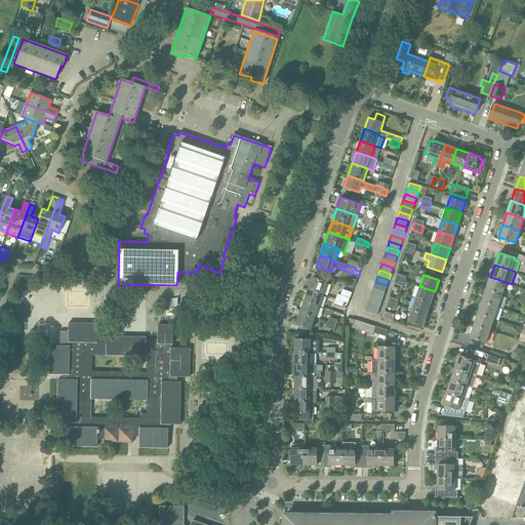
[(327,282),(313,277),(309,289),(323,294),(327,282)]
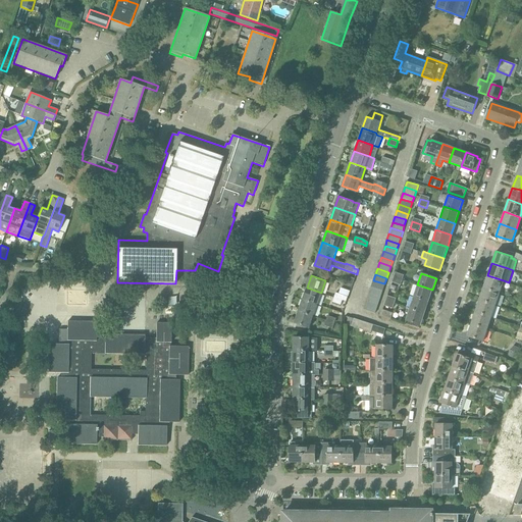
[(483,288),(500,293),(504,280),(487,275),(483,288)]
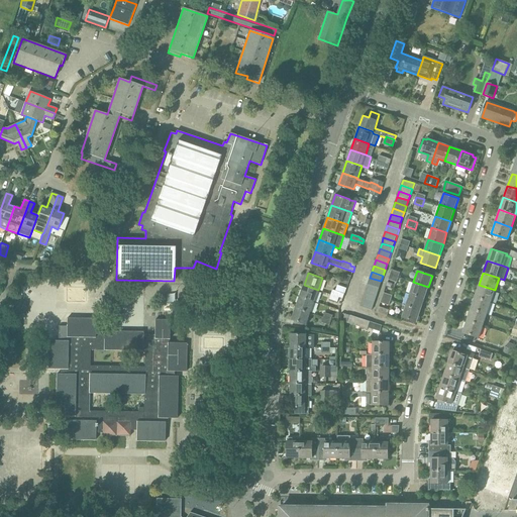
[(399,278),(390,275),(389,280),(397,283),(399,278)]
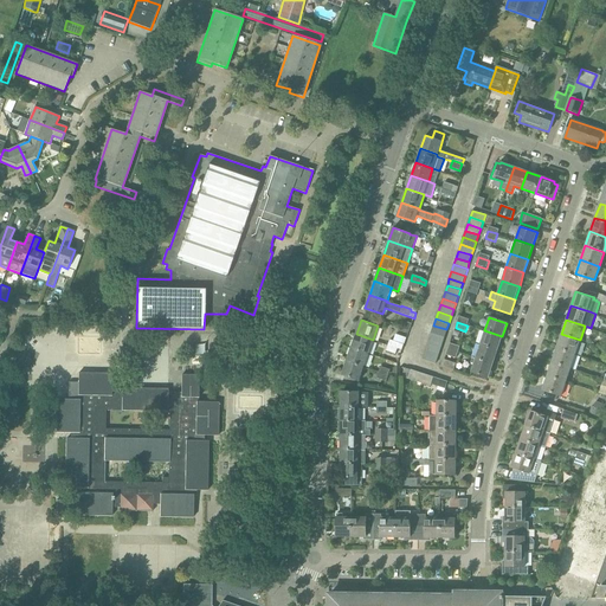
[(446,329),(433,326),(431,333),(444,336),(446,329)]
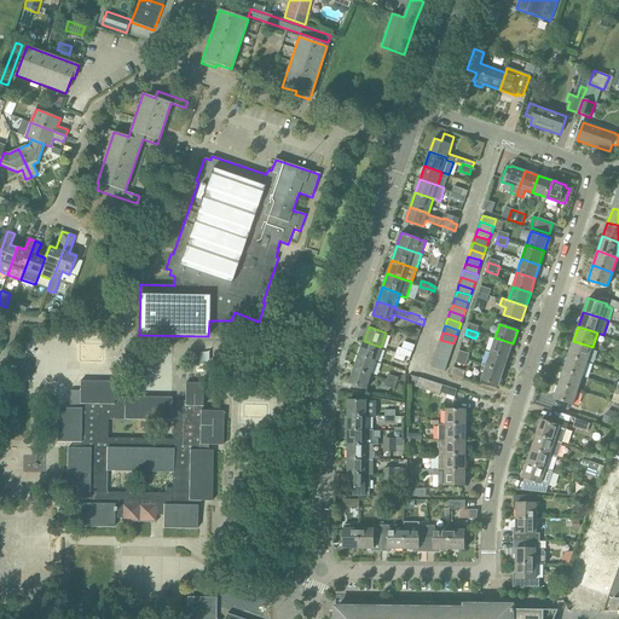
[(490,352),(509,358),(513,343),(495,337),(490,352)]
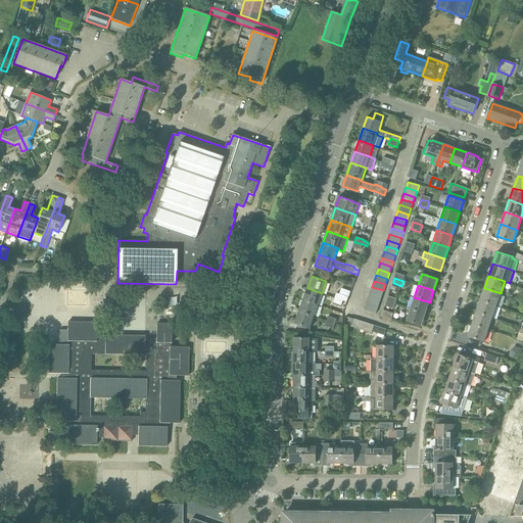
[(383,290),(372,287),(370,292),(381,296),(383,290)]
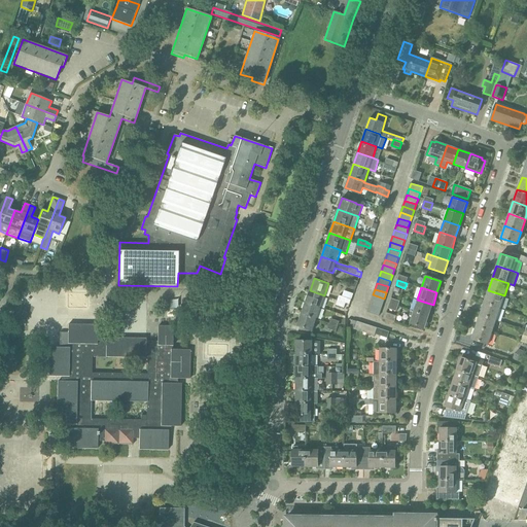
[(306,302),(320,307),(324,295),(310,290),(306,302)]
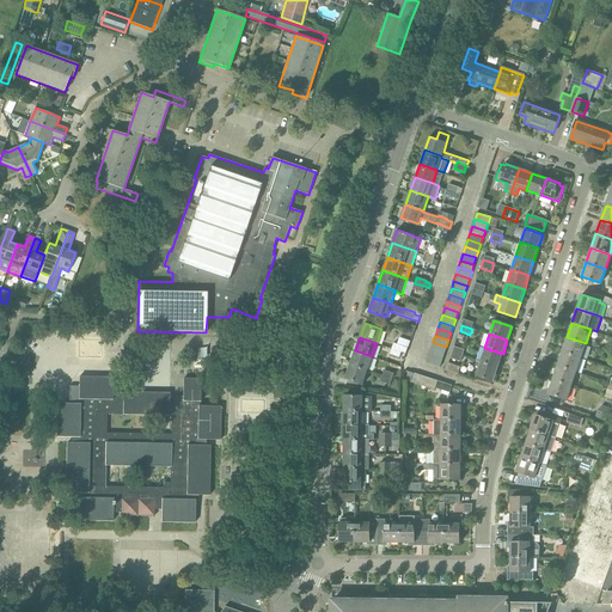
[(562,350),(581,357),(586,343),(567,337),(562,350)]
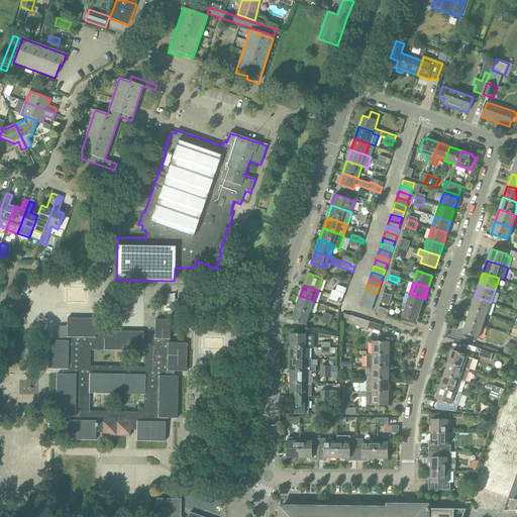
[(331,294),(339,297),(338,298),(343,299),(345,294),(340,293),(340,292),(332,289),(331,294)]
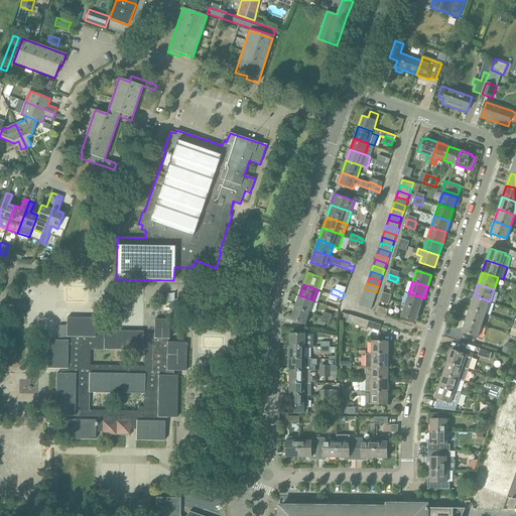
[(376,292),(365,288),(363,294),(375,297),(376,292)]
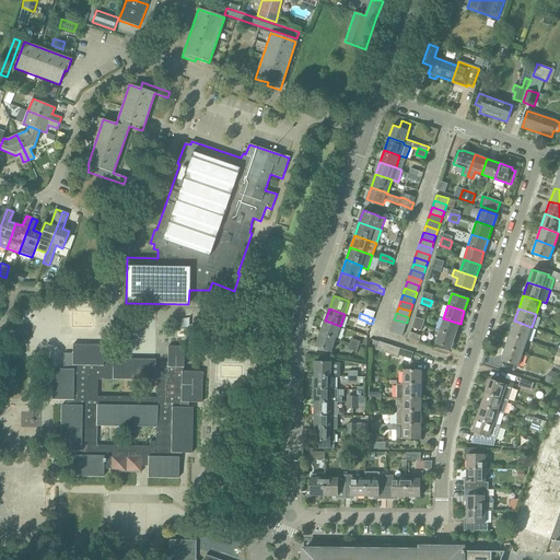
[(461,324),(443,318),(440,330),(456,336),(461,324)]
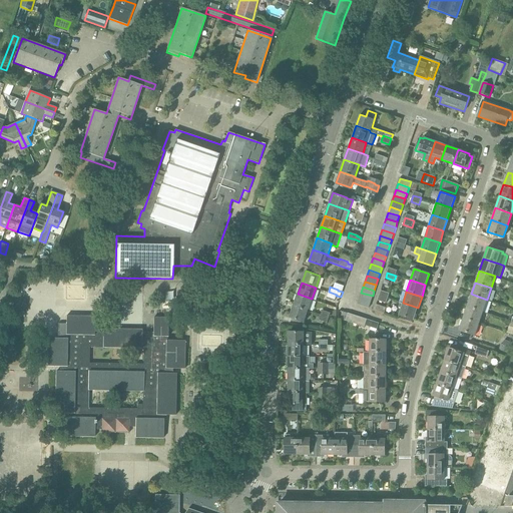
[(373,296),(361,293),(360,298),(371,302),(373,296)]
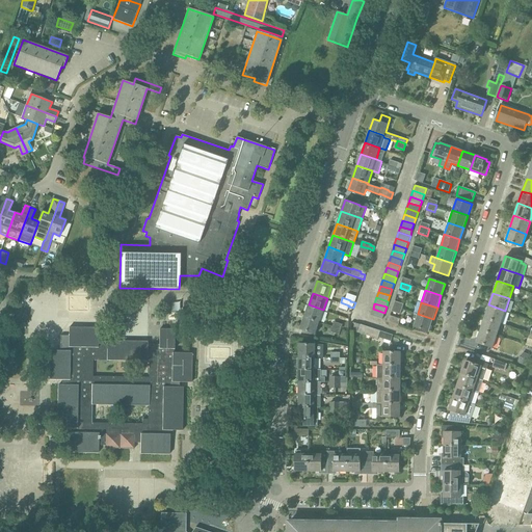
[(304,316),(319,321),(323,310),(309,304),(304,316)]
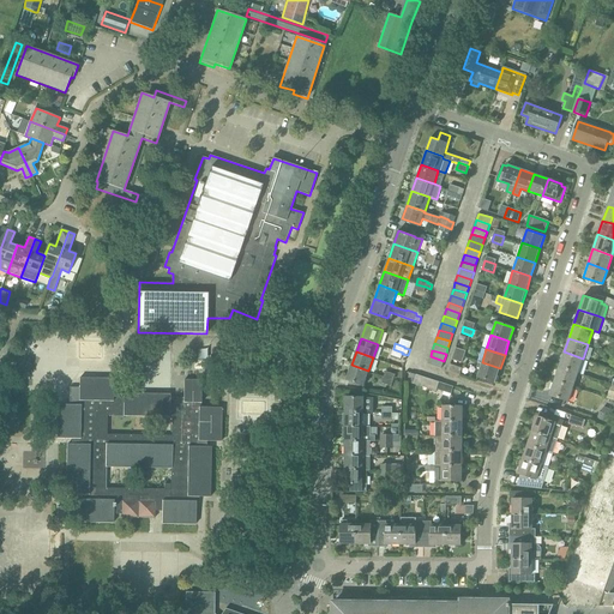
[(583,359),(564,351),(559,366),(578,373),(583,359)]
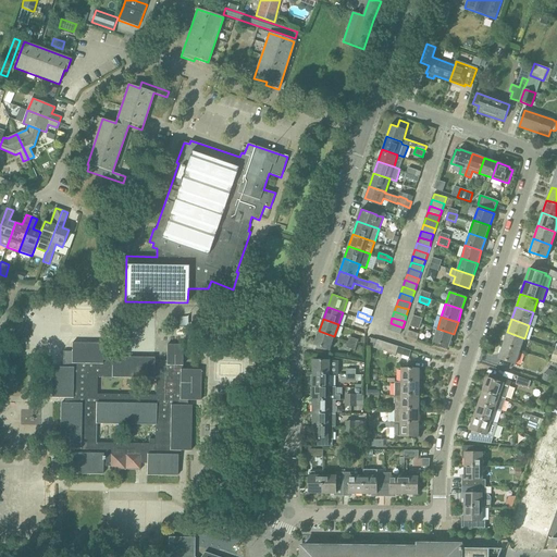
[(388,330),(400,334),(403,327),(391,323),(388,330)]
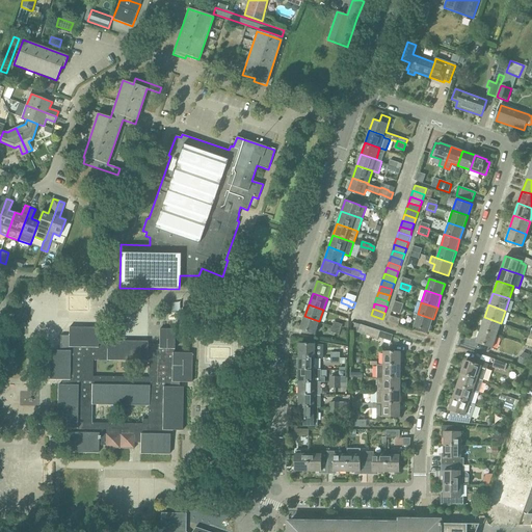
[(416,319),(414,326),(429,331),(433,319),(418,314),(416,314),(414,318),(416,319)]
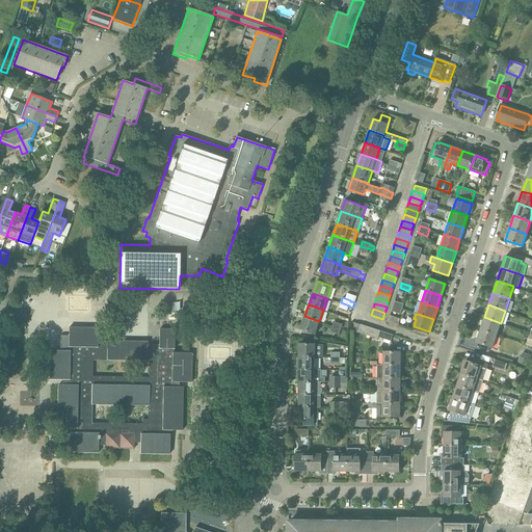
[(400,319),(390,315),(388,321),(398,324),(400,319)]
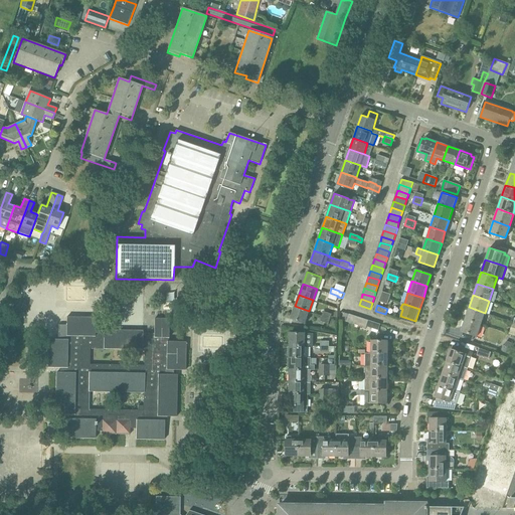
[(291,318),(305,323),(309,311),(295,306),(291,318)]
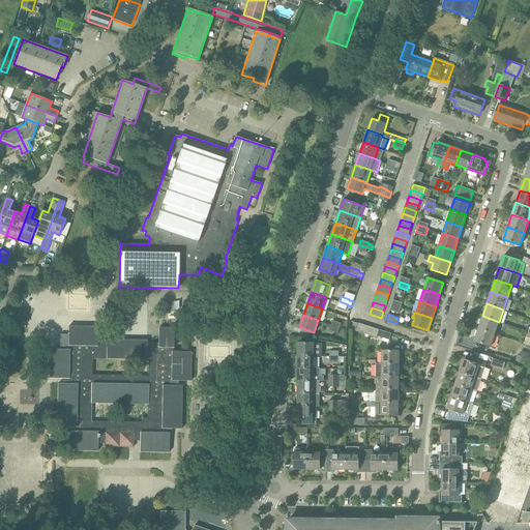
[(478,328),(495,334),(499,322),(482,316),(478,328)]
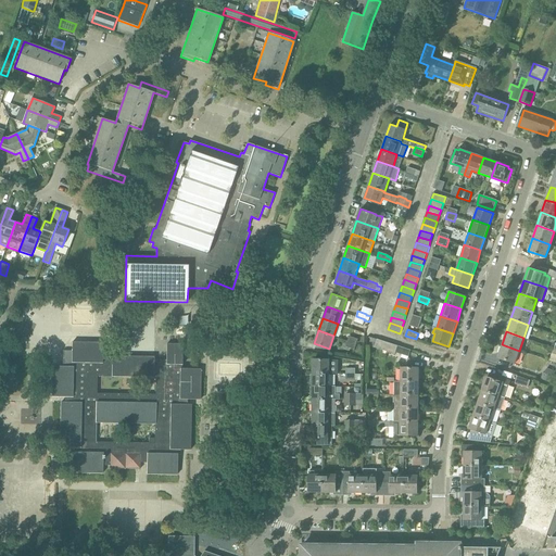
[(375,348),(395,355),(395,353),(408,357),(411,351),(377,340),(375,348)]
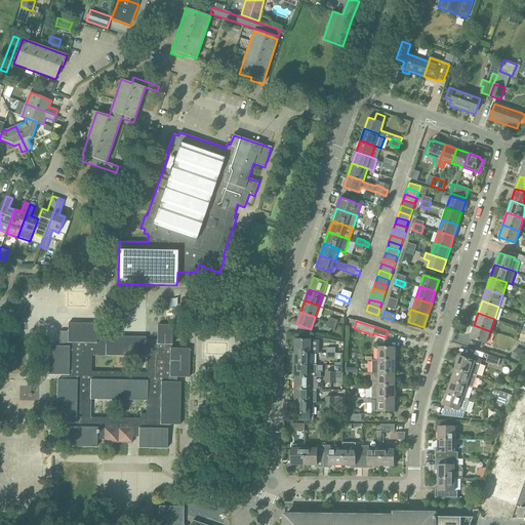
[(69,446),(97,447),(97,439),(104,439),(104,442),(132,443),(133,434),(139,434),(138,448),(167,448),(168,425),(180,425),(180,382),(174,381),(174,377),(190,377),(190,363),(157,363),(157,349),(149,349),(149,345),(146,345),(146,340),(146,337),(116,337),(106,336),(106,339),(96,339),(97,324),(69,323),(68,332),(68,347),(59,347),(49,347),(49,374),(65,374),(64,379),(57,379),(56,422),(69,422),(69,446)]
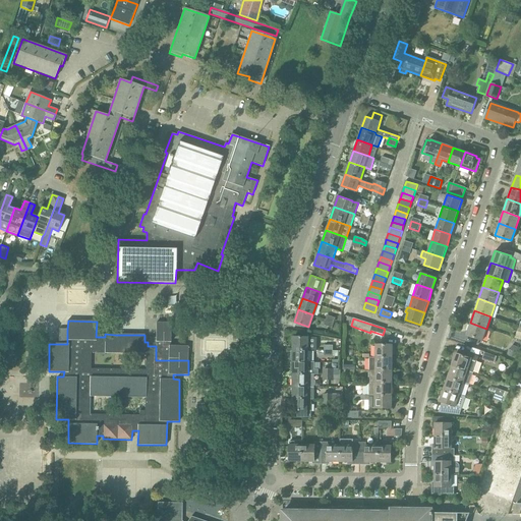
[(148,346),(156,346),(156,360),(188,360),(188,346),(171,346),(171,323),(157,323),(156,338),(145,338),(145,342),(148,342),(148,346)]
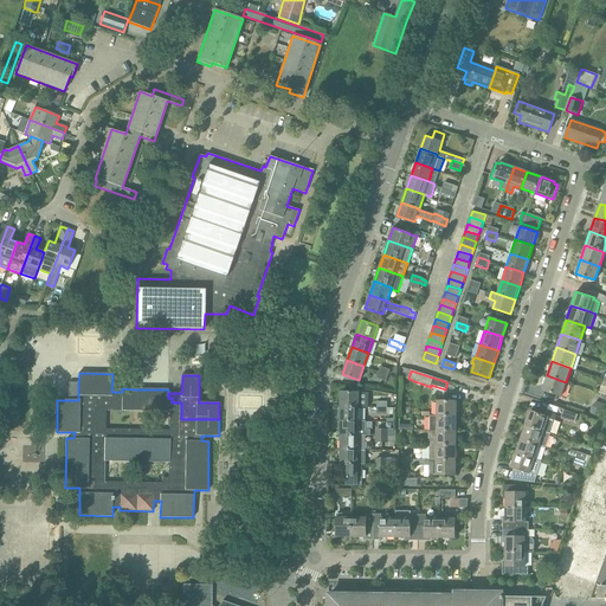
[(542,389),(561,395),(566,382),(547,375),(542,389)]
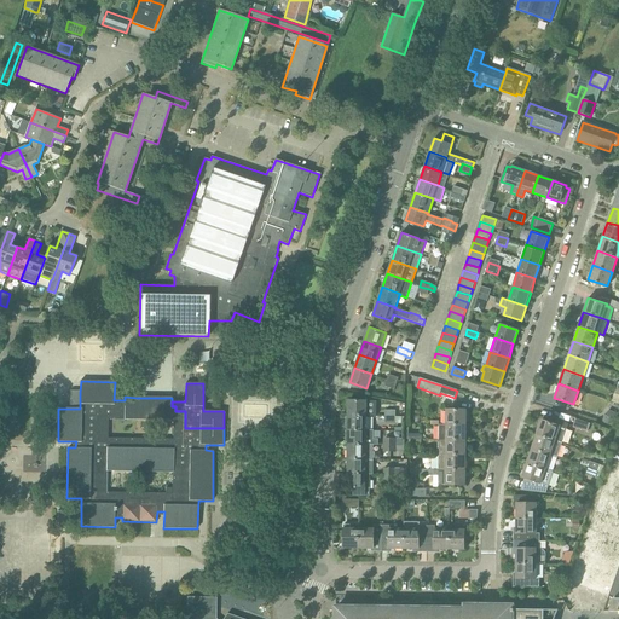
[(70,391),(70,409),(80,409),(80,392),(70,391)]
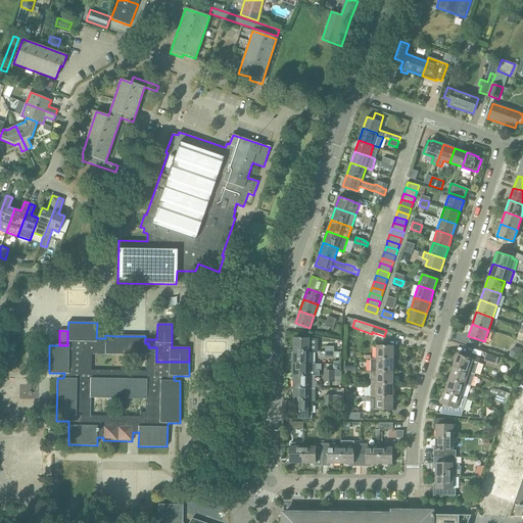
[(295,338),(294,350),(310,350),(318,350),(318,338),(311,338),(295,338)]
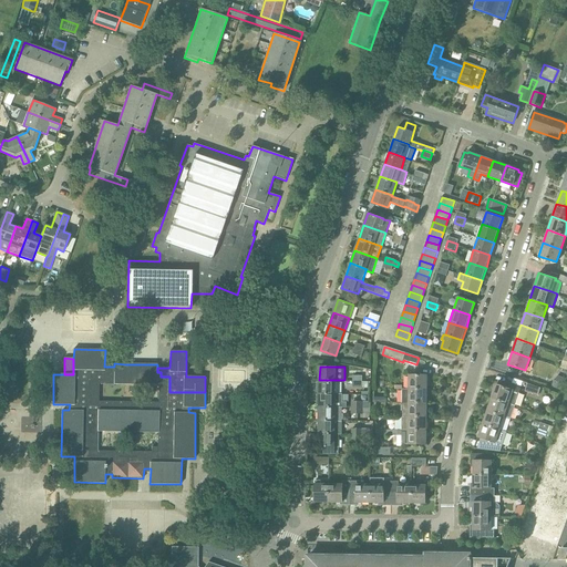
[(428,374),(409,373),(409,388),(428,388),(428,374)]
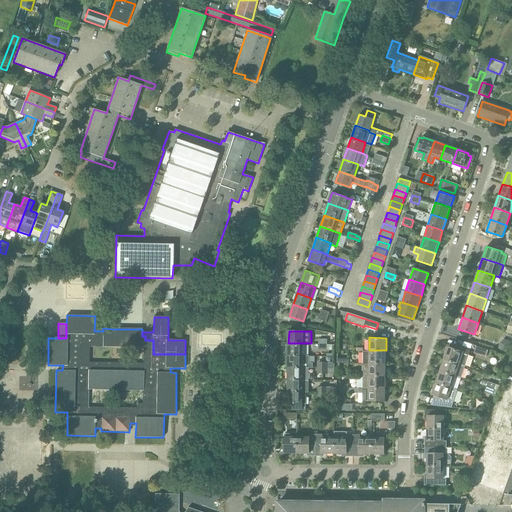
[(502,344),(500,343),(498,349),(507,353),(511,342),(503,339),(502,344)]
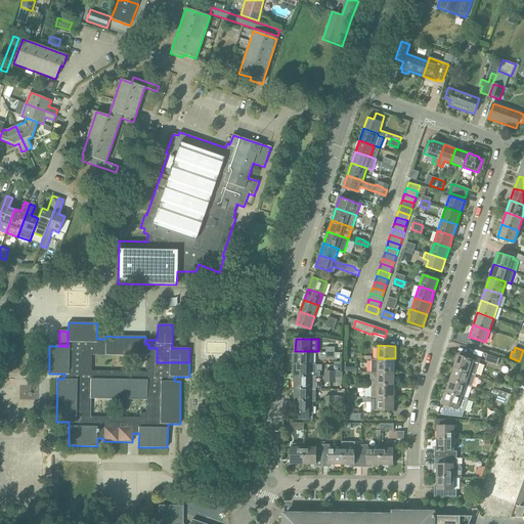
[(293,357),(293,363),(295,363),(310,363),(310,351),(295,351),(295,357),(293,357)]
